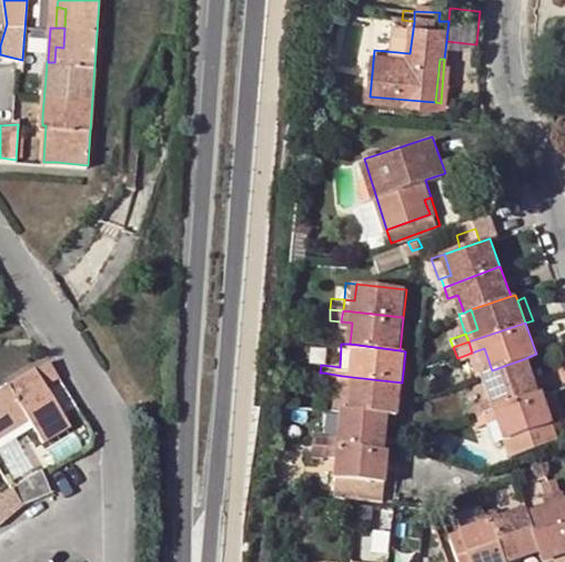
[(472,353),(478,374),(484,373),(492,370),(484,348),(472,353)]
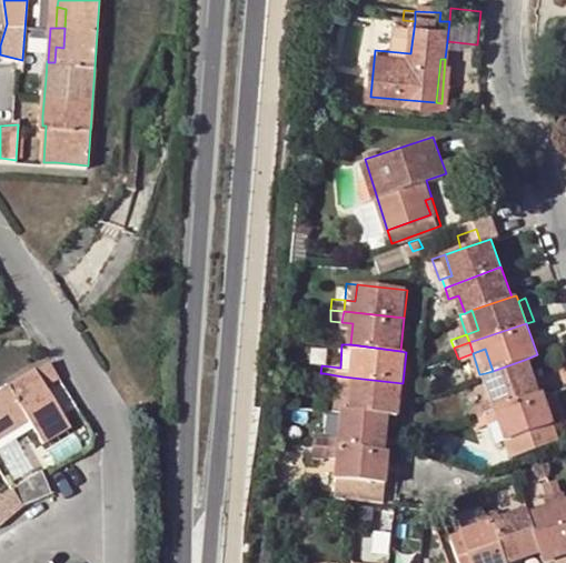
[(535,374),(529,358),(524,360),(530,378),(535,374)]
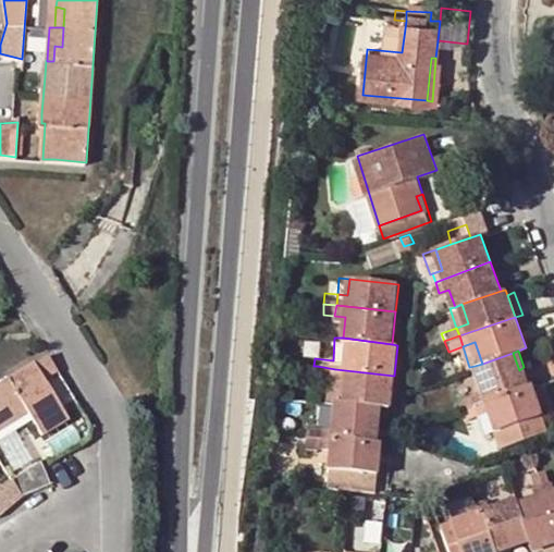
[(513,353),(482,364),(475,366),(483,390),(470,394),(475,402),(529,383),(524,367),(519,370),(513,353)]
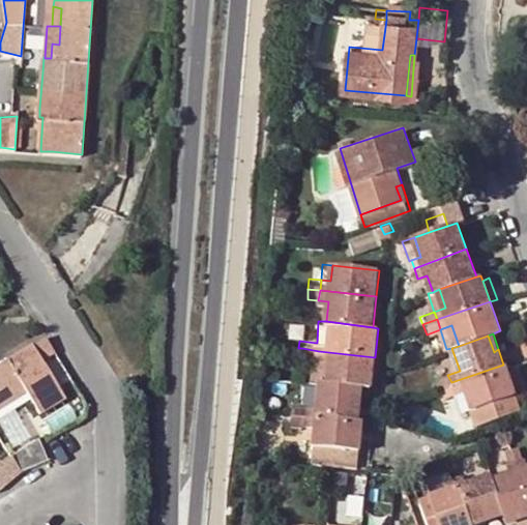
[(0,361),(0,403),(1,405),(19,395),(27,388),(40,409),(65,395),(31,343),(0,361)]
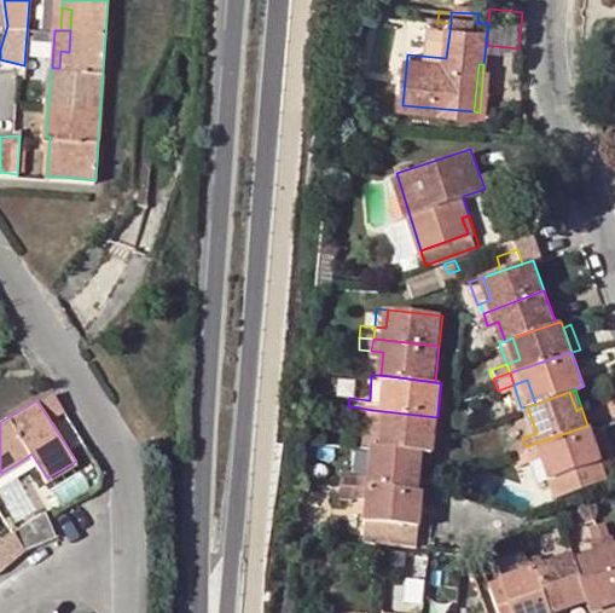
[(372,410),(352,406),(352,416),(360,417),(358,441),(365,443),(367,421),(371,421),(372,410)]
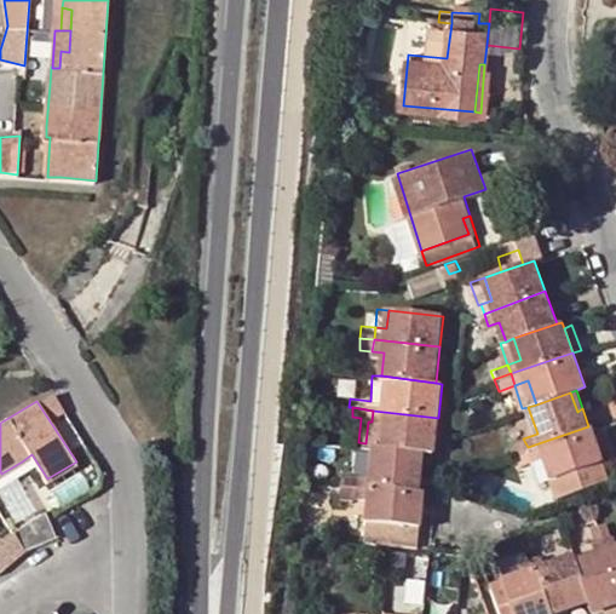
[(436,451),(438,418),(373,411),(372,422),(383,423),(380,445),(418,448),(425,449),(436,451)]
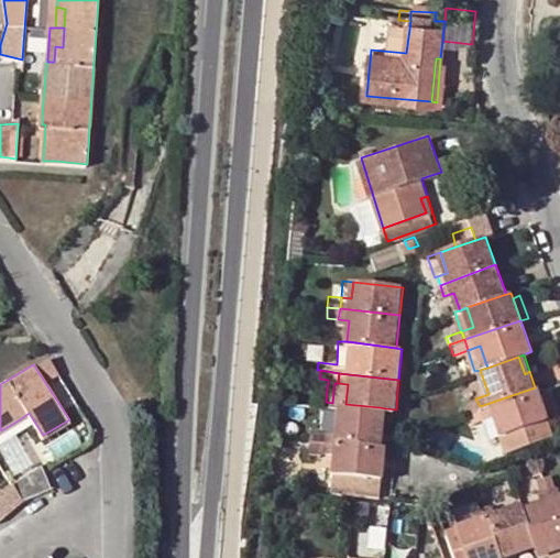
[(335,383),(332,403),(340,403),(346,404),(348,384),(338,383),(335,383)]
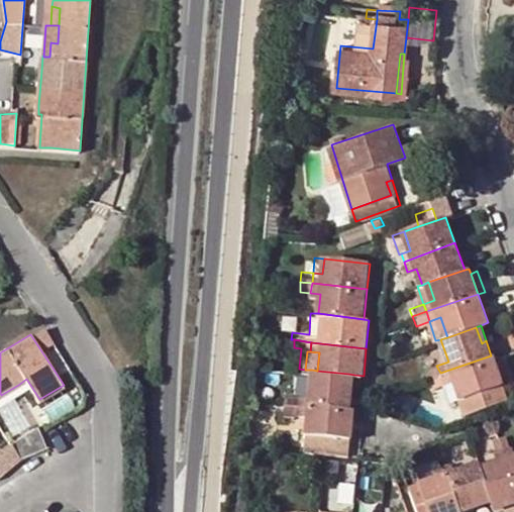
[(494,354),(491,355),(440,373),(443,384),(454,380),(467,413),(509,397),(504,383),(496,362),(494,354)]
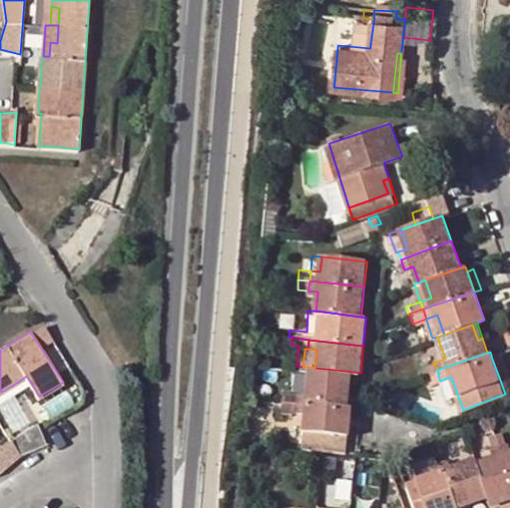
[(499,356),(492,359),(500,380),(507,377),(499,356)]
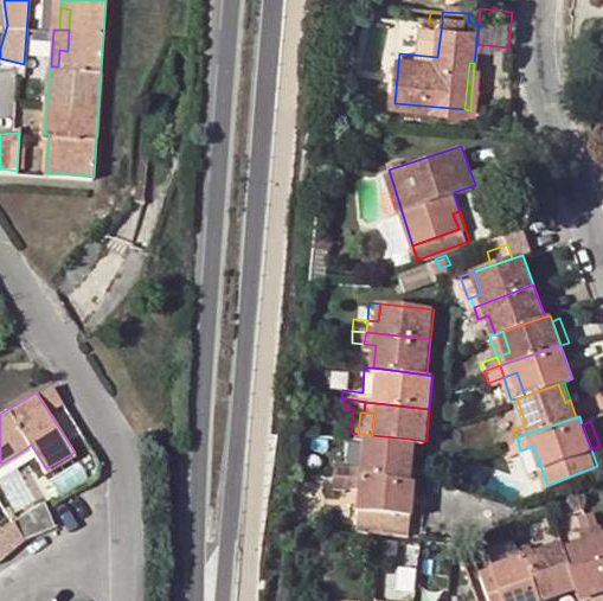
[(501,433),(505,442),(517,438),(512,429),(501,433)]
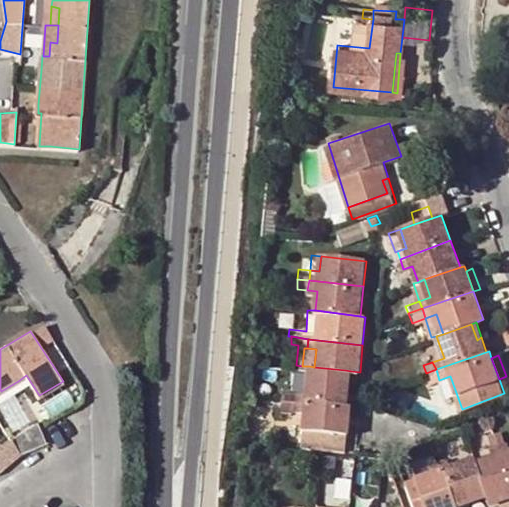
[(345,370),(314,367),(309,366),(307,391),(298,389),(298,398),(348,404),(349,389),(343,388),(345,370)]
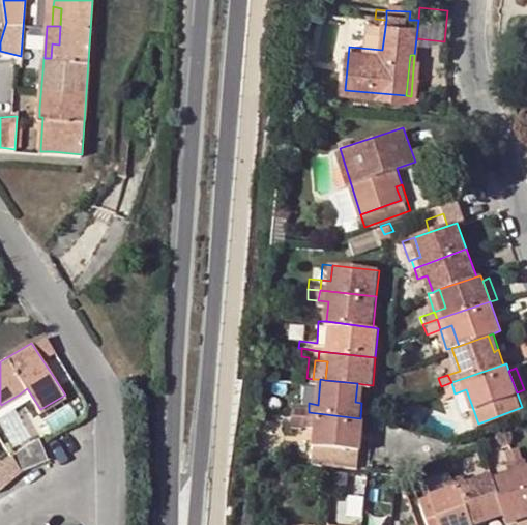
[(451,382),(441,386),(444,398),(455,394),(451,382)]
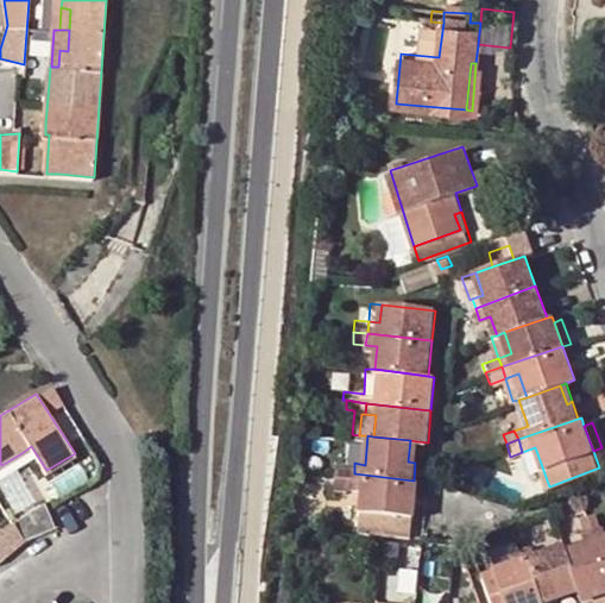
[(80,448),(75,453),(82,473),(95,468),(87,446),(80,448)]
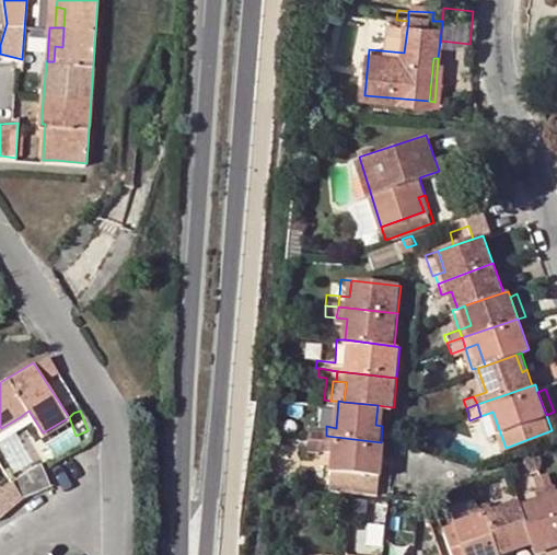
[(326,436),(310,434),(309,447),(324,448),(326,436)]
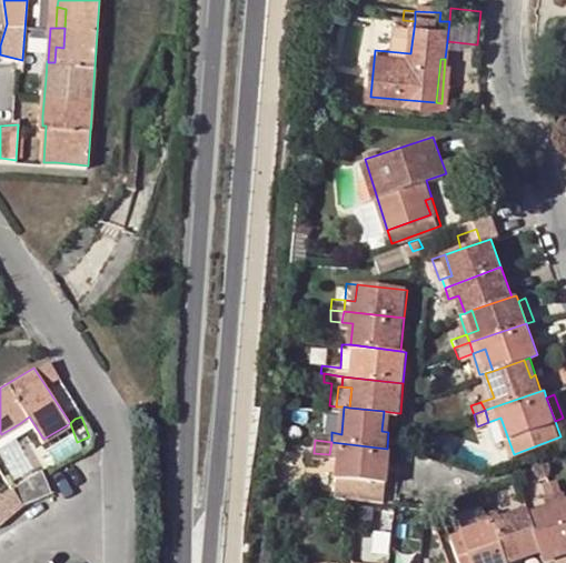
[(387,449),(331,442),(329,454),(340,456),(338,476),(340,476),(357,479),(385,481),(388,482),(393,450),(387,449)]
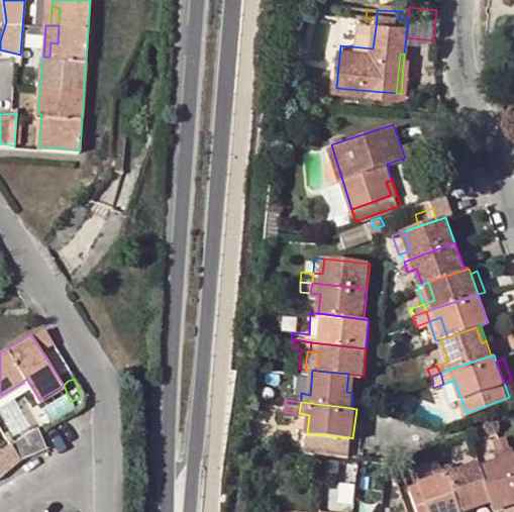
[(45,446),(37,424),(0,447),(0,474),(19,456),(45,446)]
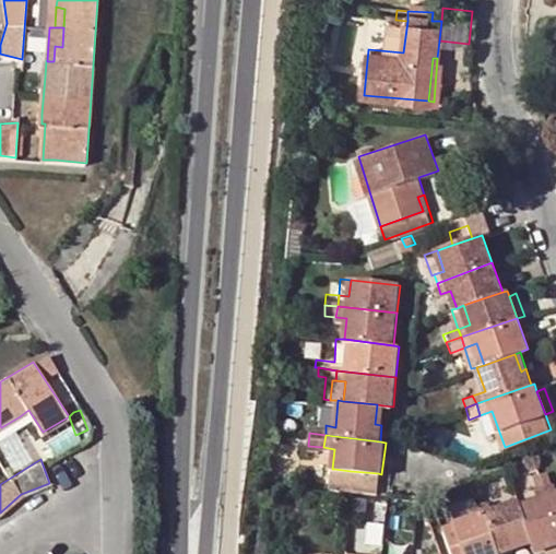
[(551,468),(542,471),(546,484),(555,482),(551,468)]
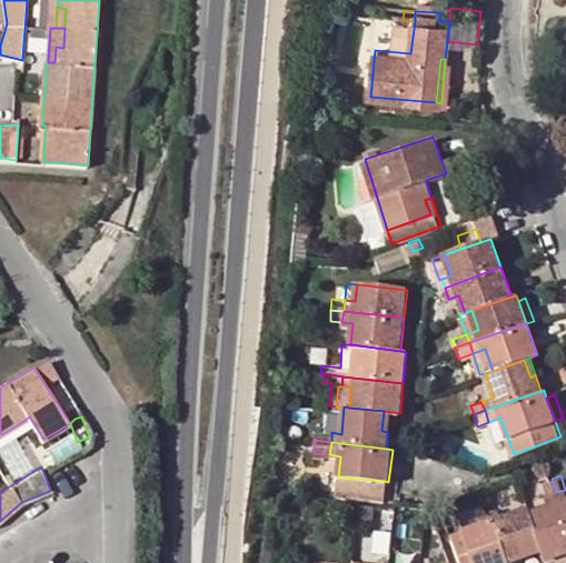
[(357,479),(340,476),(338,493),(355,495),(357,479)]
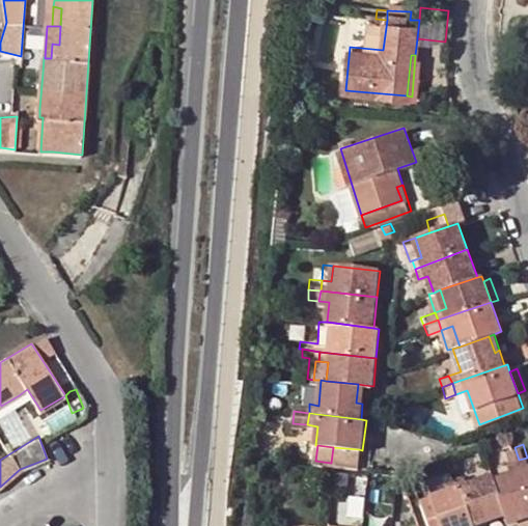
[(359,449),(333,447),(331,463),(338,463),(358,465),(359,449)]
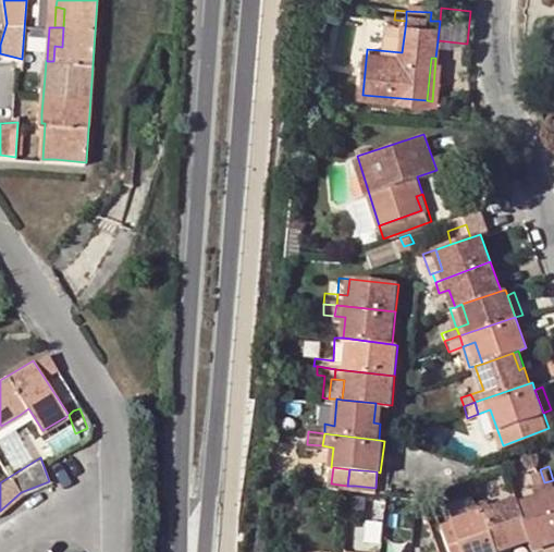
[(544,482),(540,469),(533,473),(538,485),(544,482)]
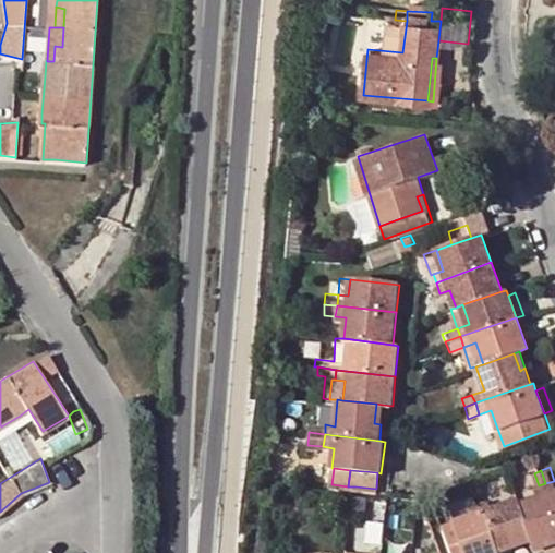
[(554,481),(545,483),(554,509),(554,481)]
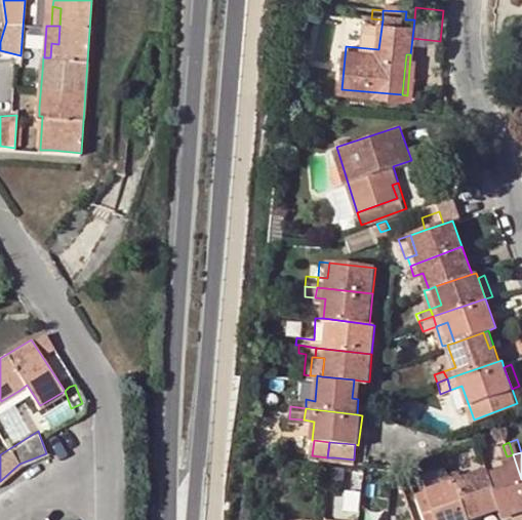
[(503,517),(521,510),(521,479),(513,454),(507,456),(510,465),(487,474),(497,502),(499,508),(503,517)]
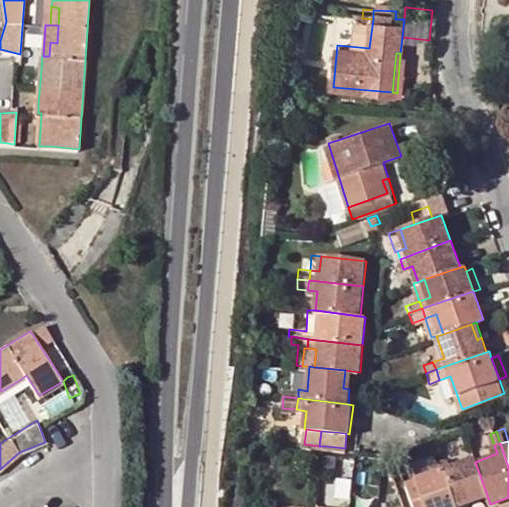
[(472,453),(473,457),(475,462),(497,453),(494,445),(472,453)]
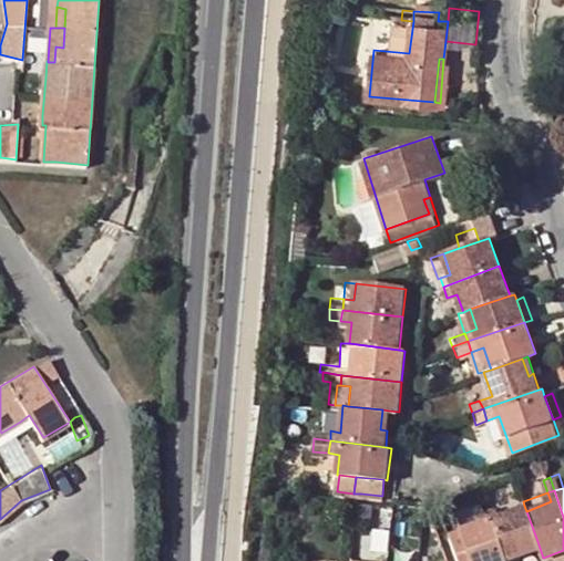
[(377,501),(360,499),(359,508),(359,516),(376,516),(377,501)]
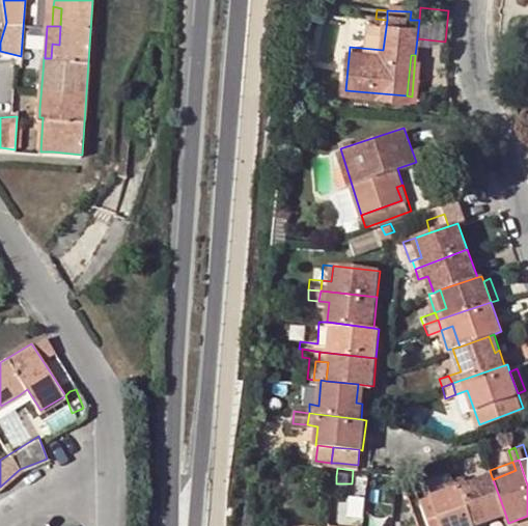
[(474,525),(457,476),(454,477),(451,470),(428,478),(435,495),(421,500),(431,525),(474,525)]
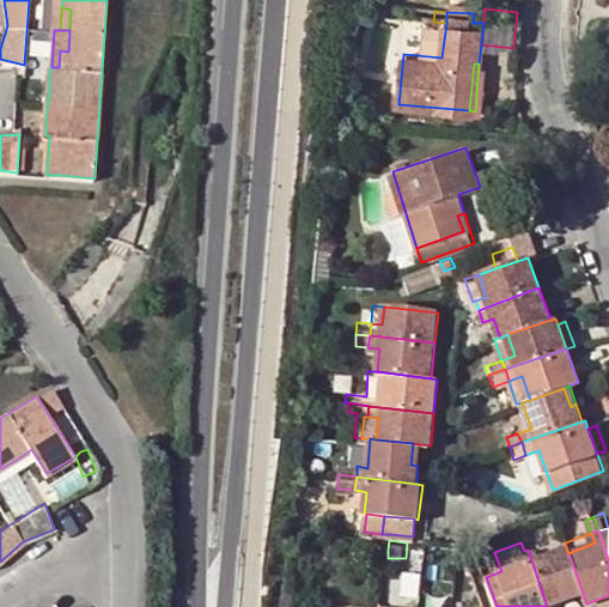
[(537,546),(528,550),(547,606),(564,600),(560,593),(580,586),(568,553),(566,547),(540,557),(537,546)]
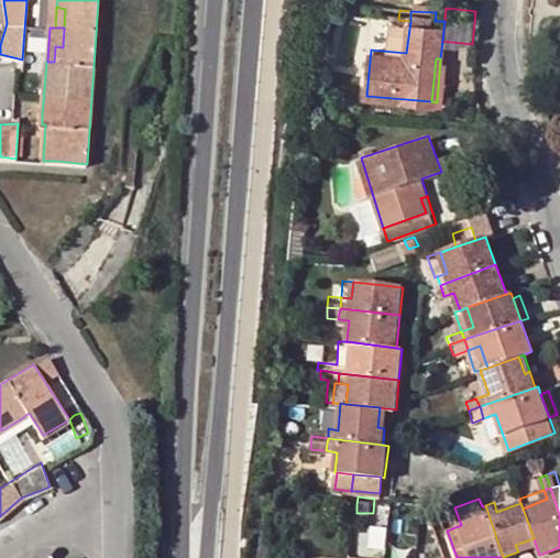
[(518,551),(536,545),(534,538),(515,545),(518,551)]
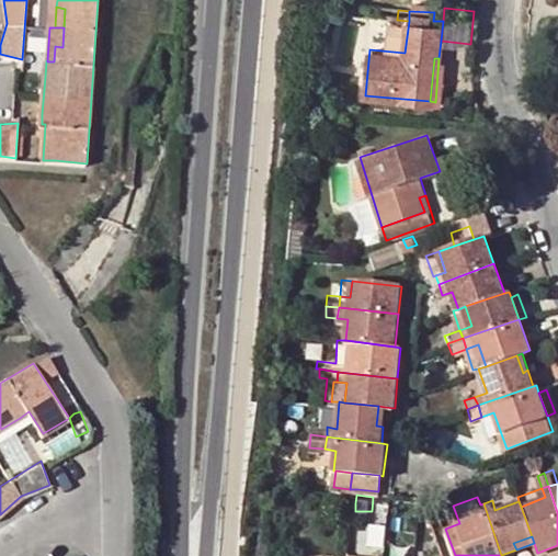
[(557,545),(537,553),(537,555),(557,555),(557,545)]
